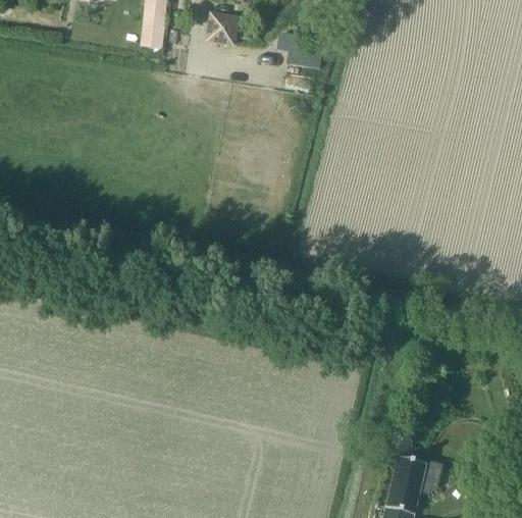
[(140,46),(160,48),(165,0),(145,0),(140,46)]
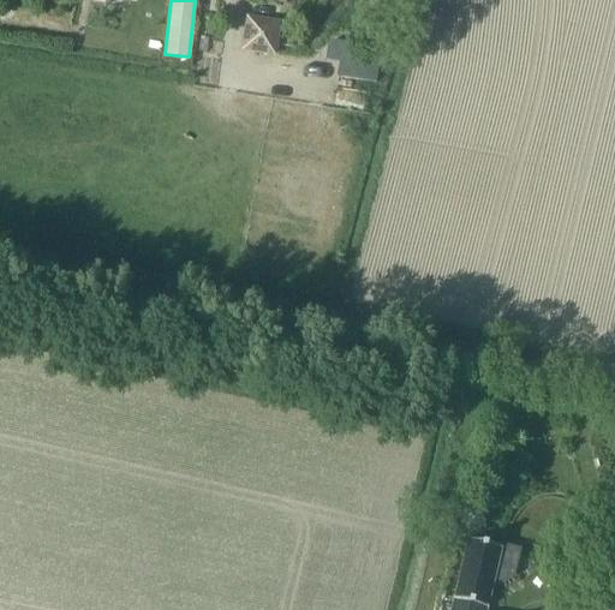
[(246,15),(243,46),(274,51),(279,19),(246,15)]
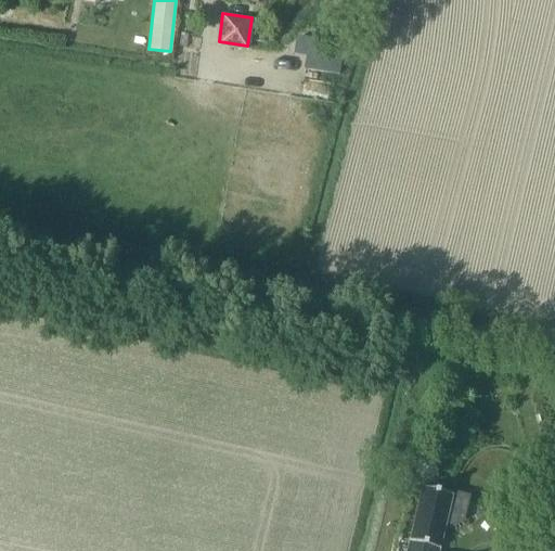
[(297,41),(295,50),(307,52),(339,58),(341,42),(310,37),(309,43),(297,41)]
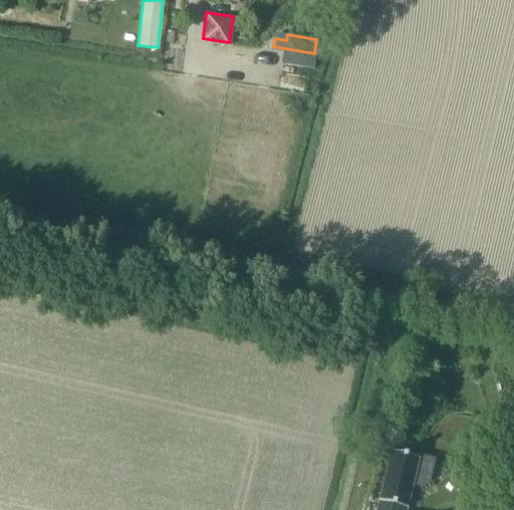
[(435,456),(417,452),(416,456),(390,449),(374,509),(404,509),(410,485),(417,487),(430,480),(435,456)]
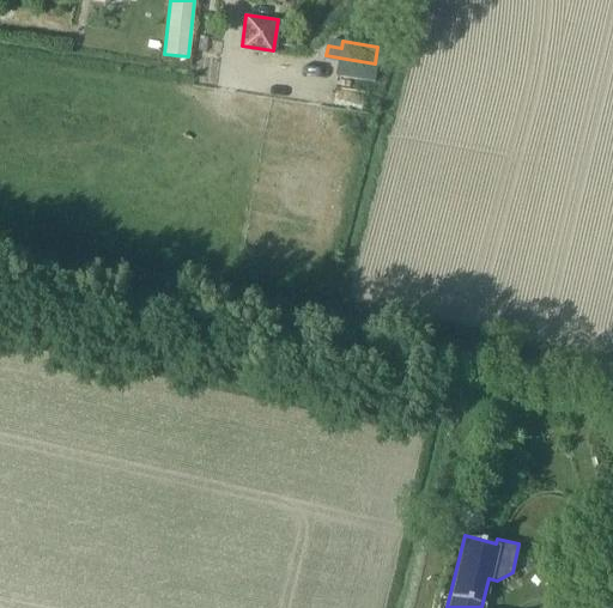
[(592,565),(589,578),(606,582),(608,570),(592,565)]
